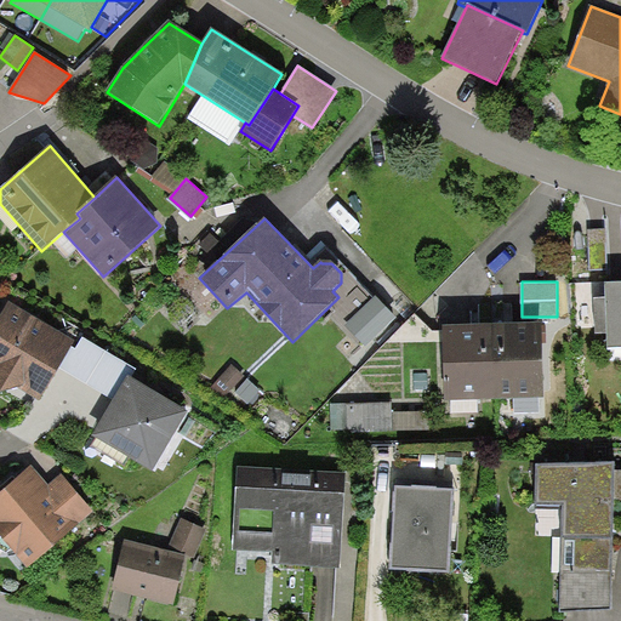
[(620,283),(605,284),(605,300),(593,300),(594,335),(608,335),(608,349),(620,348),(620,283)]
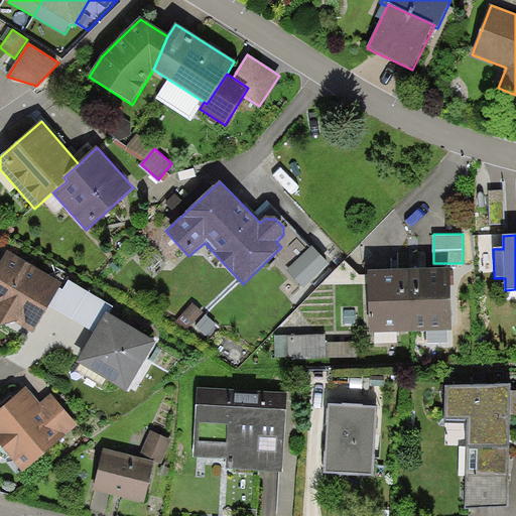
[(330,264),(312,248),(287,270),(304,288),(330,264)]
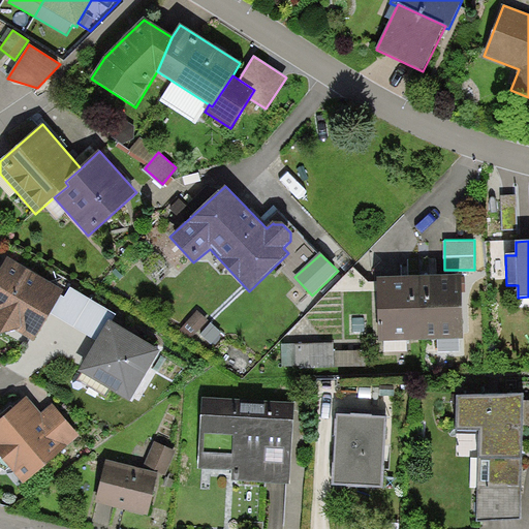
[(0,334),(0,336),(14,331),(33,342),(51,313),(62,297),(64,291),(7,257),(0,269),(0,334)]
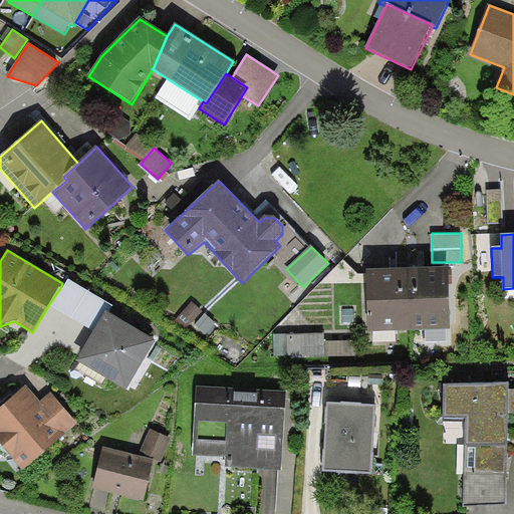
[(449,269),(409,270),(410,331),(451,330),(449,269)]
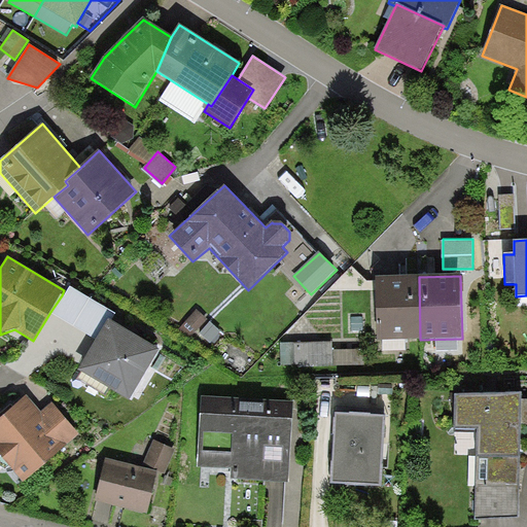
[(420,340),(419,277),(376,278),(379,342),(420,340)]
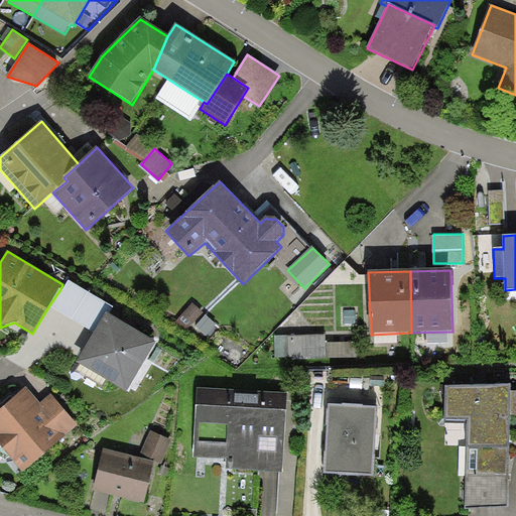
[(88,292),(69,281),(63,290),(60,289),(49,305),(72,319),(88,292)]
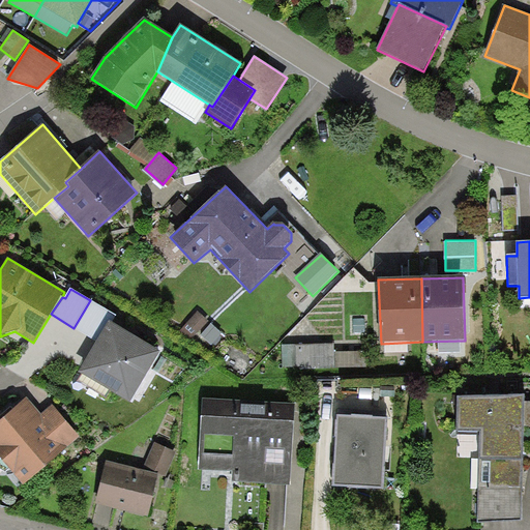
[(116,316),(90,300),(74,328),(97,342),(109,323),(111,325),(116,316)]
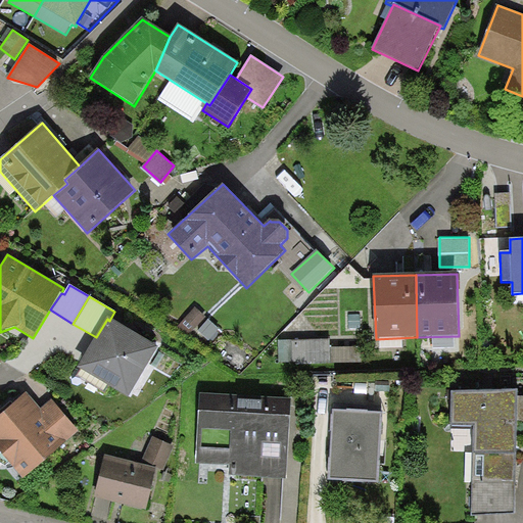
[(96,337),(78,369),(128,398),(157,348),(109,321),(107,319),(96,337)]
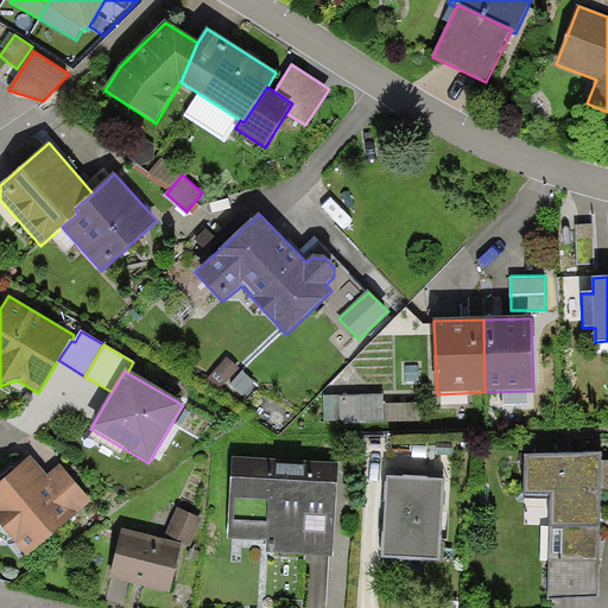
[(384,396),(324,396),(324,424),(384,423),(384,404),(384,396)]
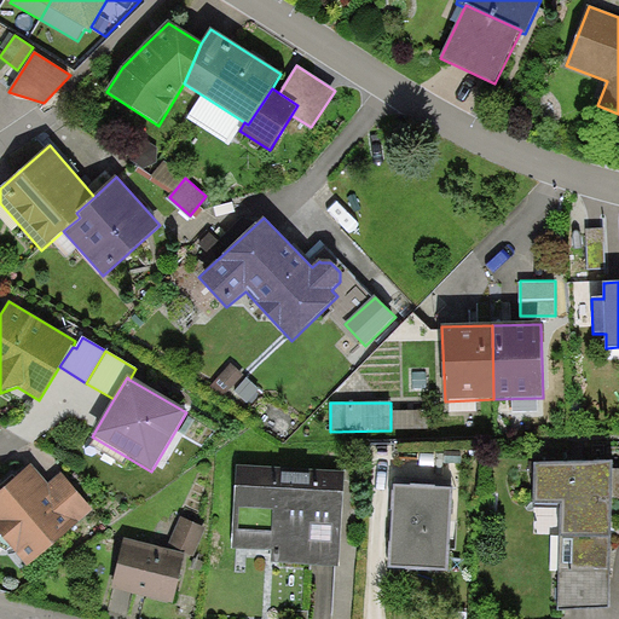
[(428,410),(391,411),(391,431),(428,431),(428,410)]
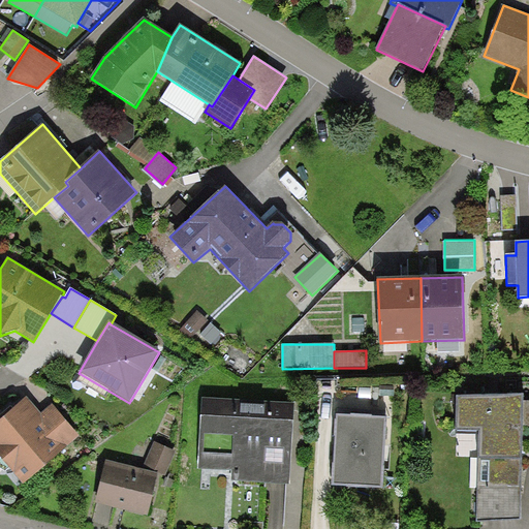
[(523,394),(457,393),(457,432),(478,432),(477,521),(522,521),(523,394)]
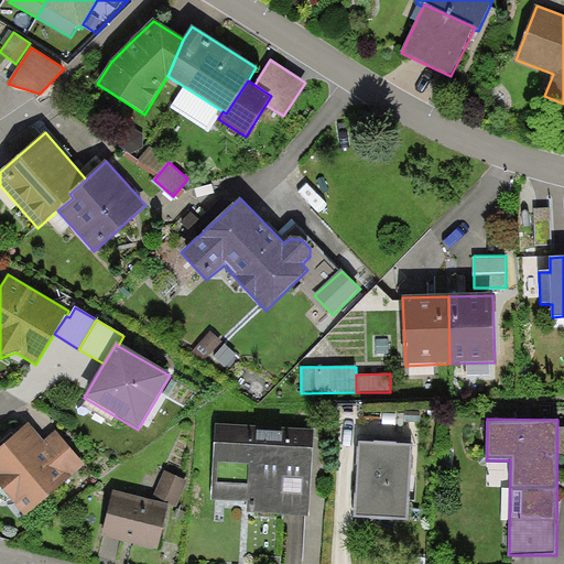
[(44,442),(29,423),(0,446),(0,486),(24,517),(71,479),(69,478),(85,466),(56,431),(44,442)]
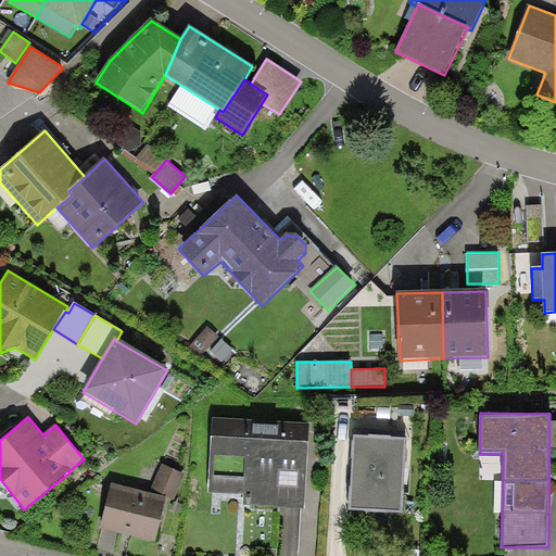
[(310,424),(213,418),(209,493),(243,494),(243,506),(305,509),(310,424)]
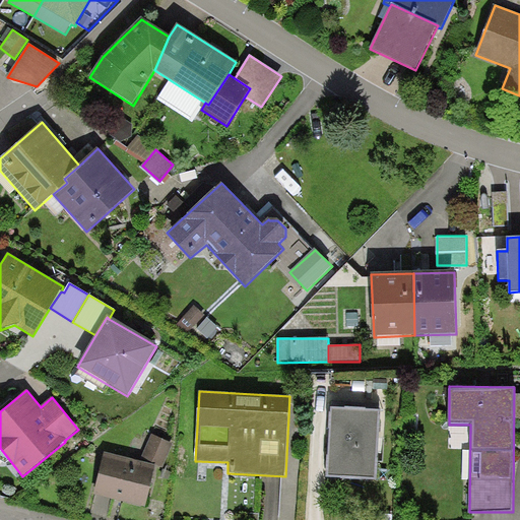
[(376,481),(380,411),(366,410),(366,408),(345,407),(345,409),(330,408),(326,478),(376,481)]
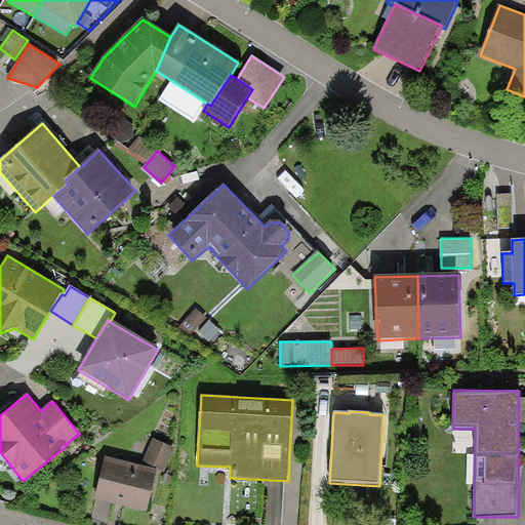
[(154,439),(143,466),(158,470),(164,472),(174,448),(154,439)]
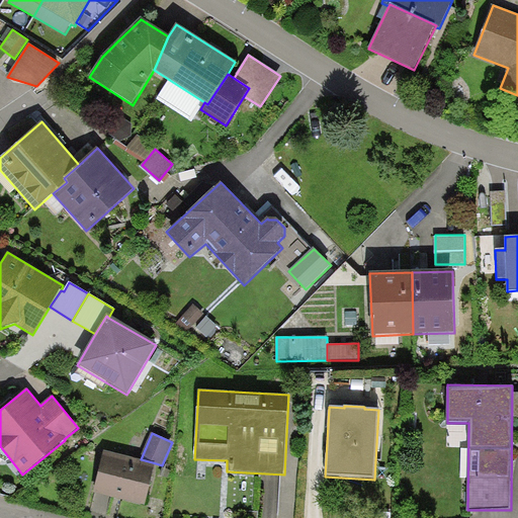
[(104,451),(93,493),(145,505),(156,463),(141,459),(104,451)]
